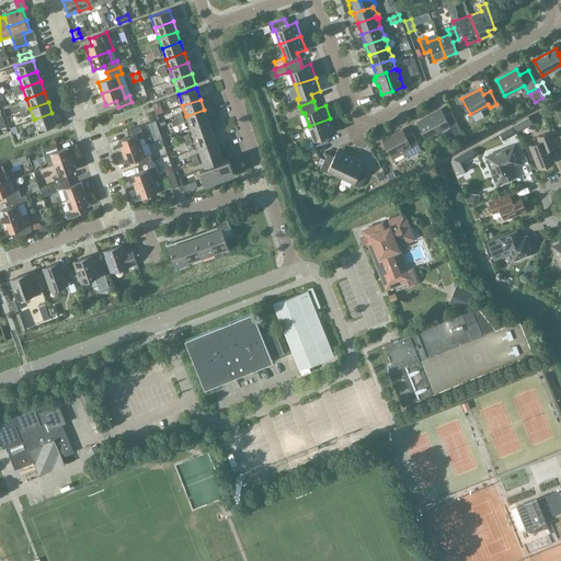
[(190,127),(208,121),(204,110),(186,116),(190,127)]
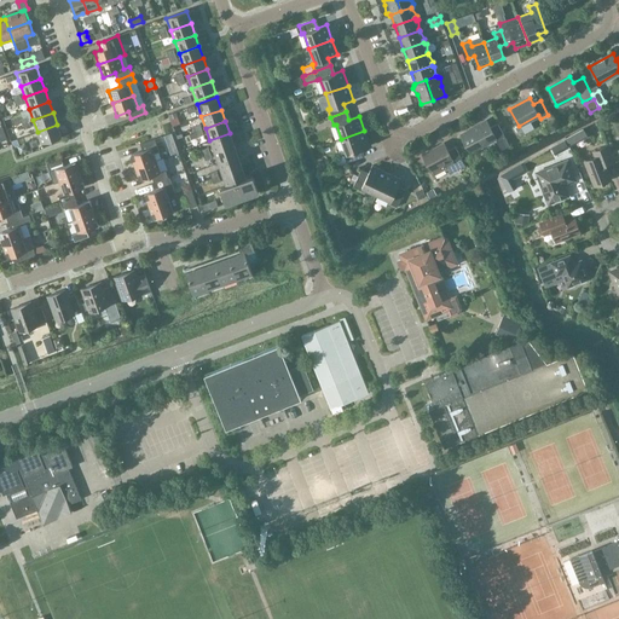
[(490,127),(487,121),(461,134),(470,152),(495,139),(501,149),(509,145),(498,123),(490,127)]
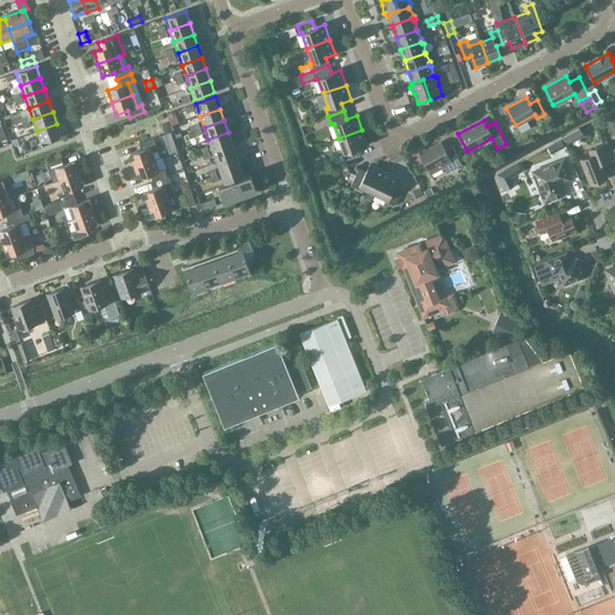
[(57,124),(37,131),(41,143),(61,136),(57,124)]
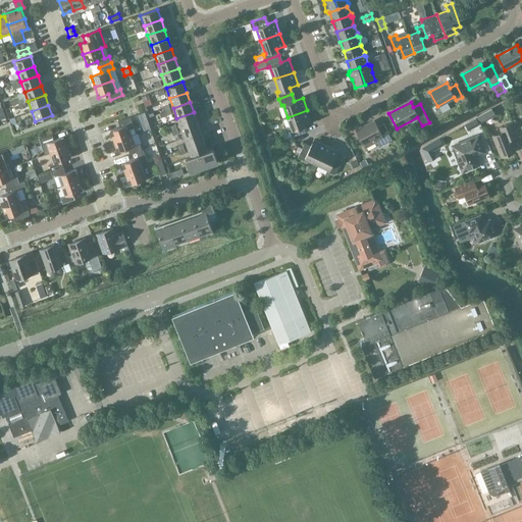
[(307,110),(288,117),(292,129),(290,131),(293,138),(305,133),(303,126),(311,123),(307,110)]
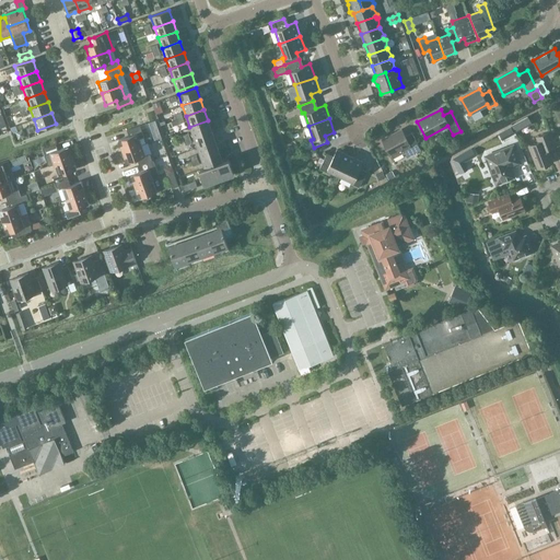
[(155,120),(148,123),(151,130),(158,128),(155,120)]
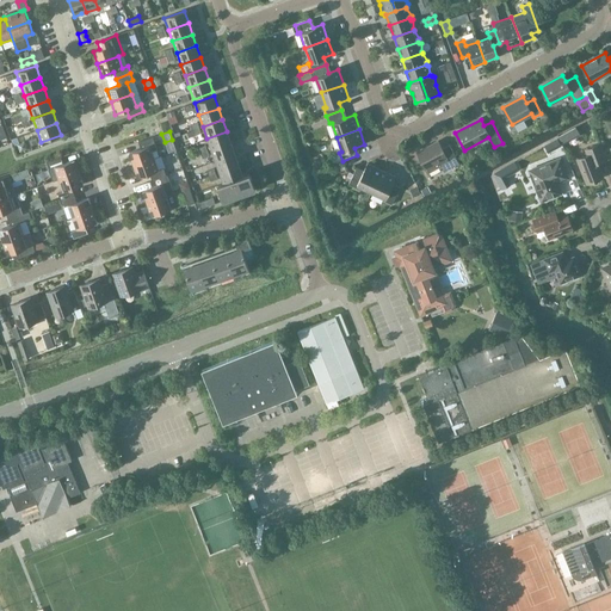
[(211,149),(230,142),(227,131),(207,139),(211,149)]
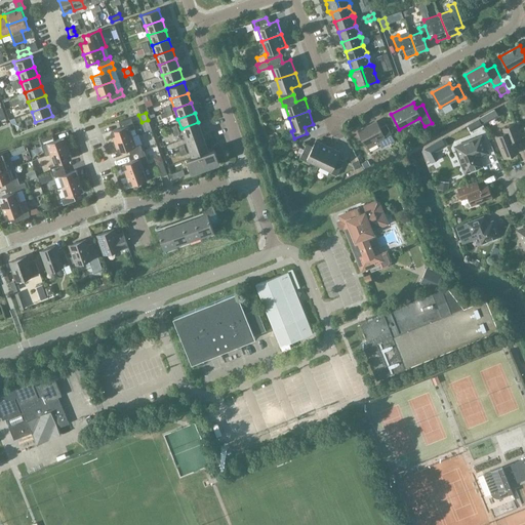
[(488,113),(480,118),(482,121),(483,123),(492,119),(491,117),(488,113)]
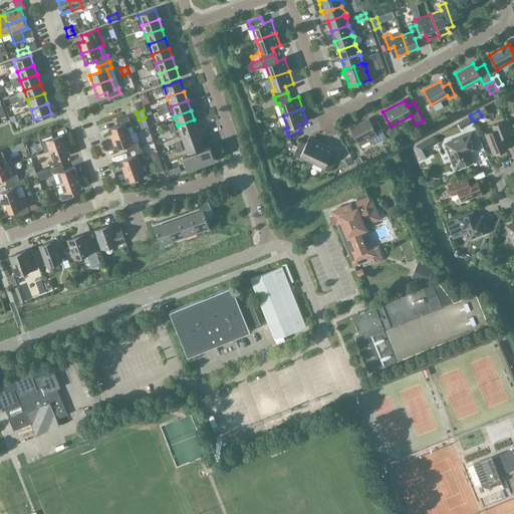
[(117,125),(108,129),(112,139),(130,133),(127,127),(132,125),(129,115),(116,119),(118,125),(117,125)]
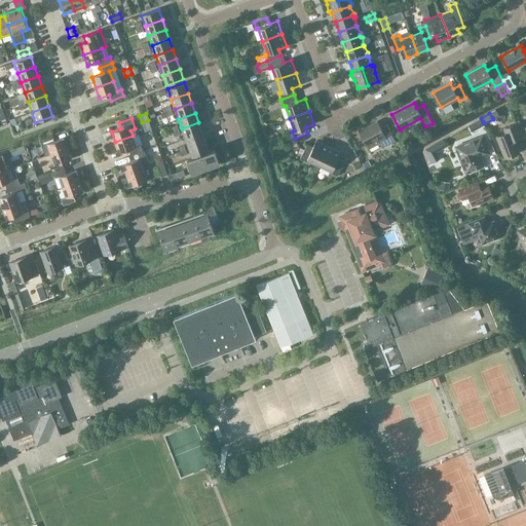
[(185,139),(202,133),(198,122),(182,128),(185,139)]
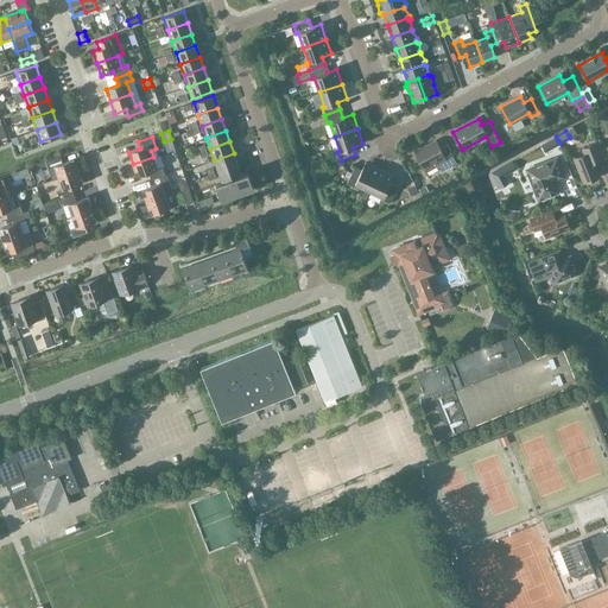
[(436,141),(416,152),(423,168),(424,166),(428,172),(439,165),(442,170),(457,163),(447,144),(439,147),(436,141)]
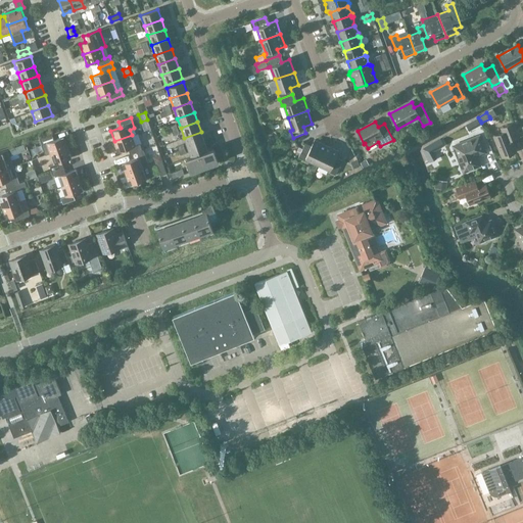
[(513,139),(519,136),(513,123),(501,128),(503,133),(494,136),(503,156),(516,151),(511,140),(512,138),(513,139)]
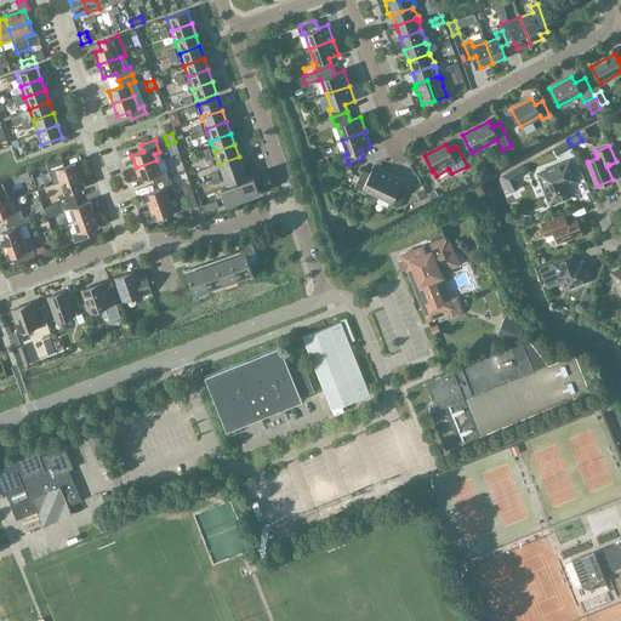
[(222,175),(243,169),(239,157),(218,164),(222,175)]
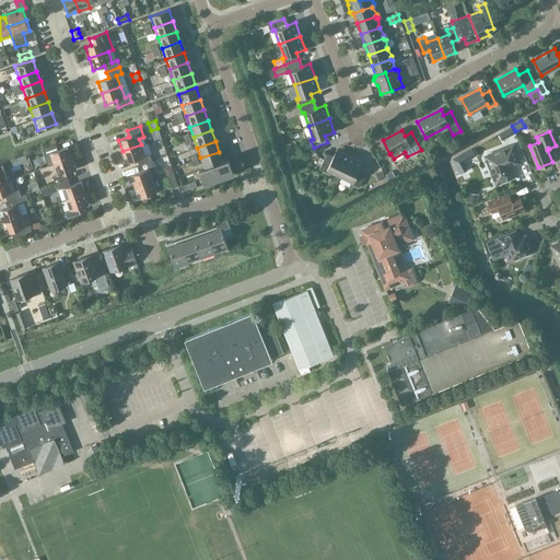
[(49,166),(54,164),(72,158),(69,147),(58,150),(56,143),(43,149),(49,166)]
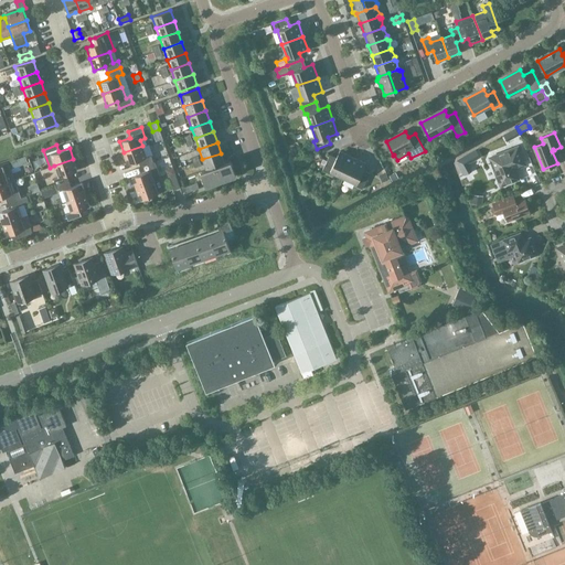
[(142,146),(124,152),(127,164),(138,160),(140,167),(149,163),(153,162),(151,156),(146,157),(142,146)]
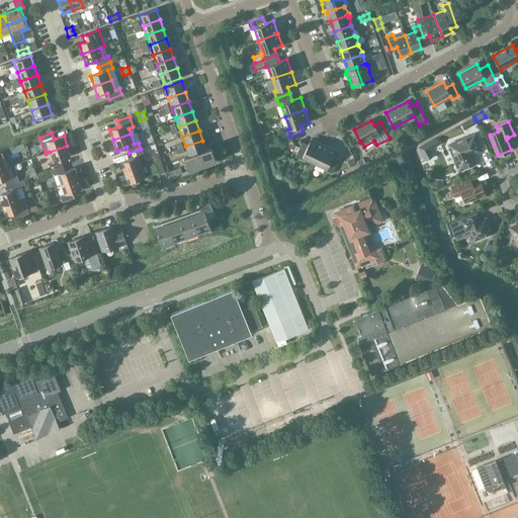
[(458,170),(476,164),(472,155),(482,151),(475,134),(451,143),(449,147),(458,170)]
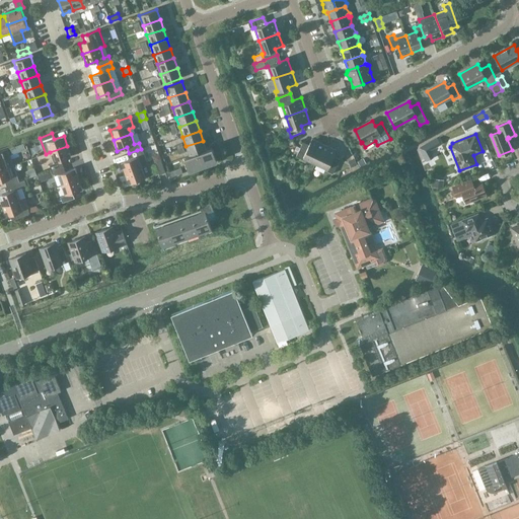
[(430,141),(432,144),(434,147),(440,144),(439,140),(437,137),(430,141)]
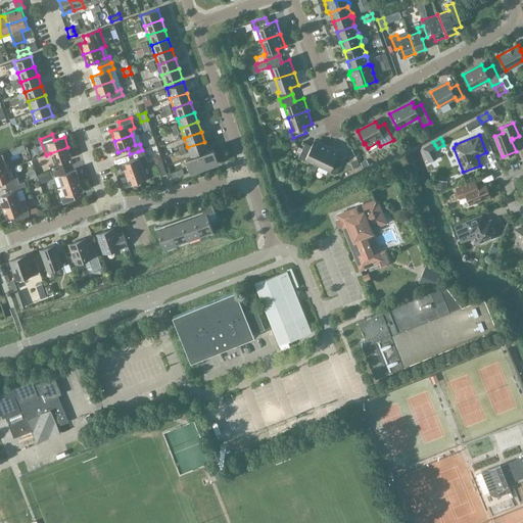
[(318,164),(327,146),(315,140),(311,148),(304,145),(302,149),(301,152),(298,157),(304,160),(305,158),(318,164)]
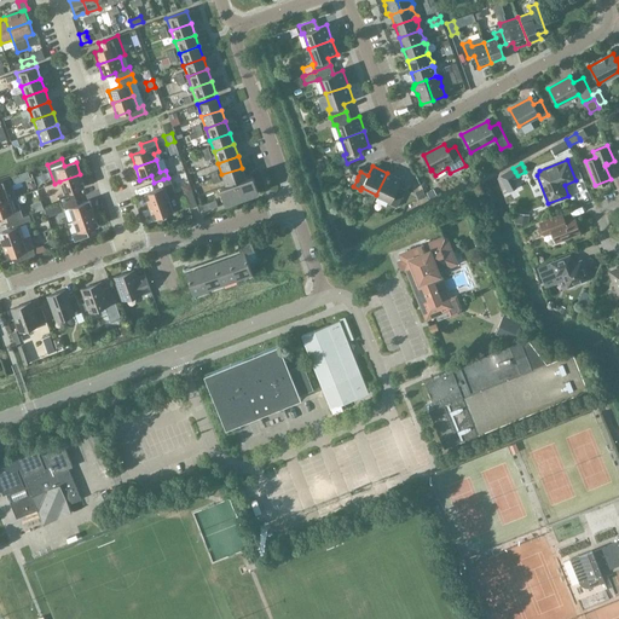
[(247,179),(246,179),(242,168),(221,174),(226,186),(237,183),(247,179)]
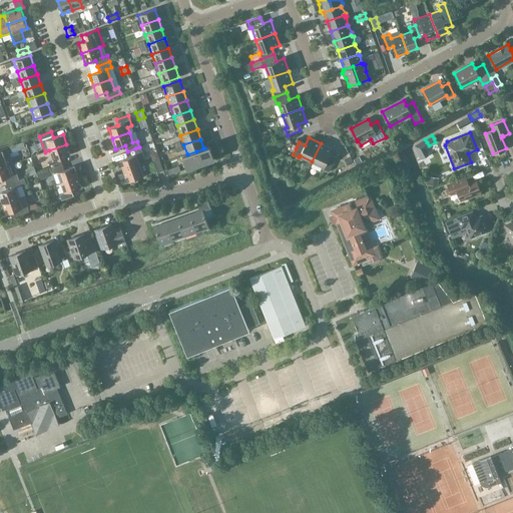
[(23,141),(9,146),(12,152),(25,147),(23,141)]
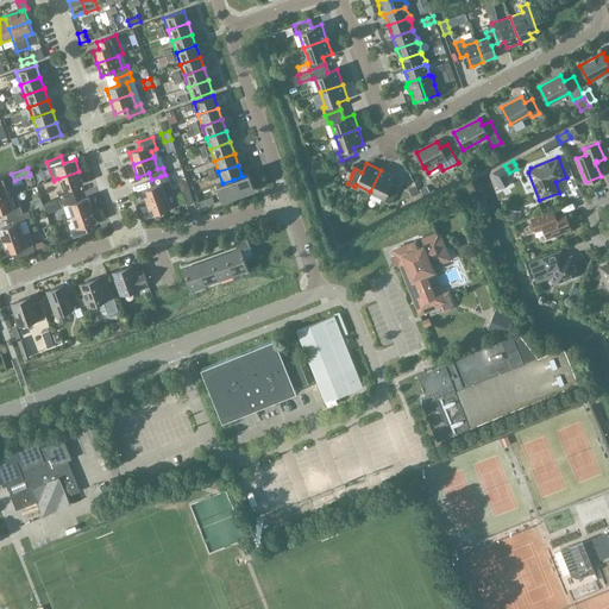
[(381,170),(370,192),(384,198),(383,200),(390,203),(397,189),(390,186),(395,176),(381,170)]
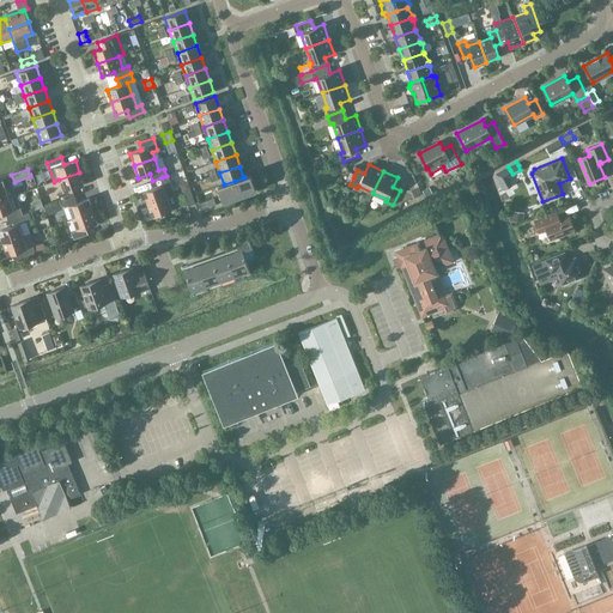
[(60,201),(74,195),(72,189),(84,184),(79,173),(59,180),(64,192),(58,194),(60,201)]
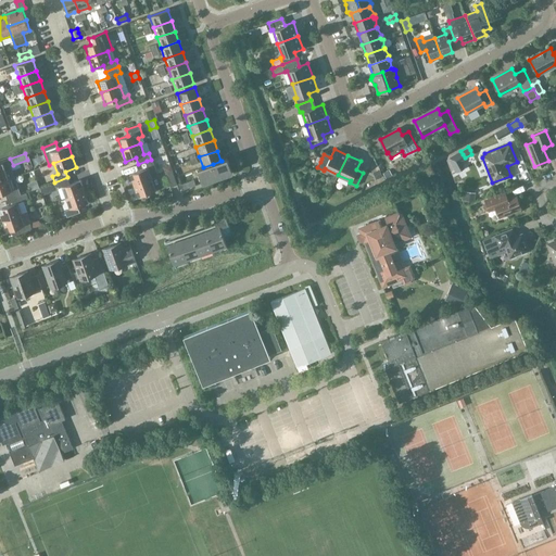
[(203,182),(217,177),(232,173),(227,159),(220,161),(222,161),(213,164),(203,167),(199,168),(203,182)]
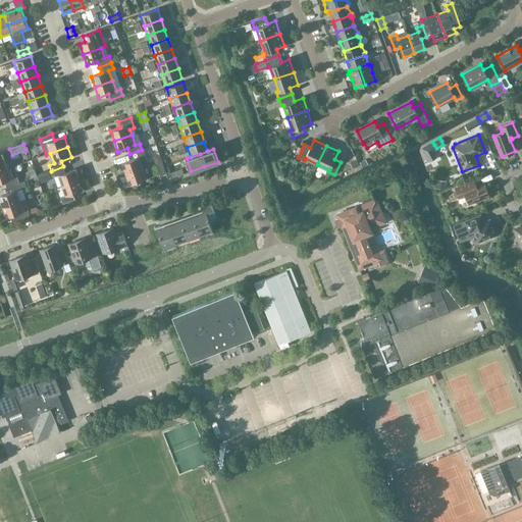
[(0,170),(8,168),(13,166),(7,150),(0,152),(0,170)]
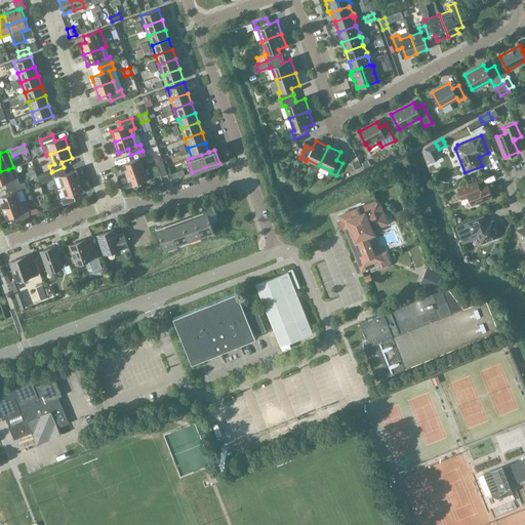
[(132,161),(122,164),(126,174),(149,167),(143,151),(138,152),(130,155),(132,161)]
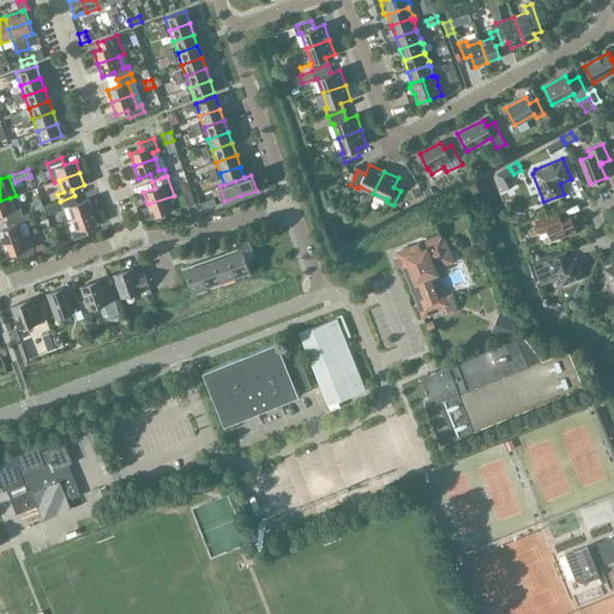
[(188,182),(181,185),(184,192),(191,190),(188,182)]
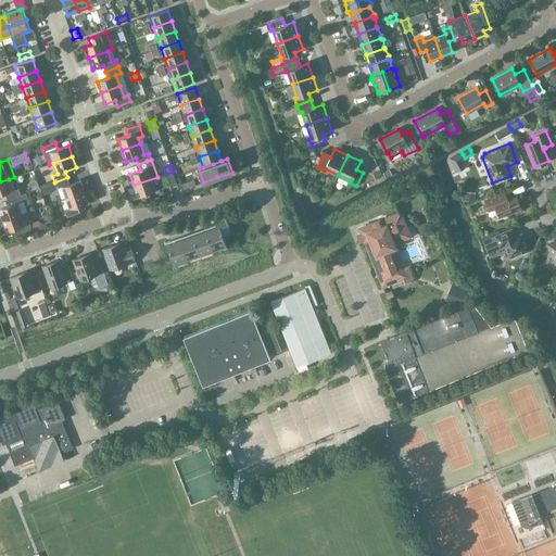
[(171,187),(177,185),(173,172),(166,174),(171,187)]
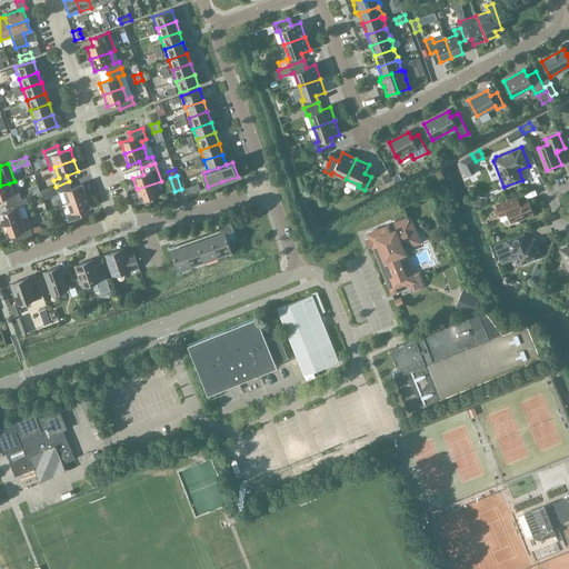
[(68,202),(87,196),(82,185),(71,188),(69,181),(56,187),(59,193),(63,191),(68,202)]
